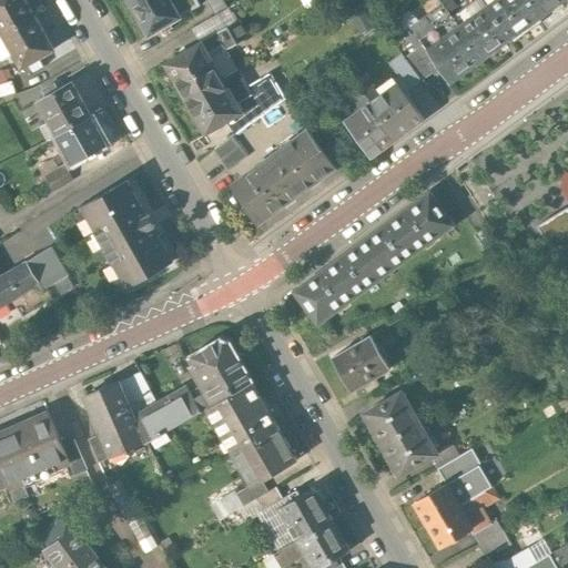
[(23,0),(0,0),(0,34),(33,16),(23,0)]
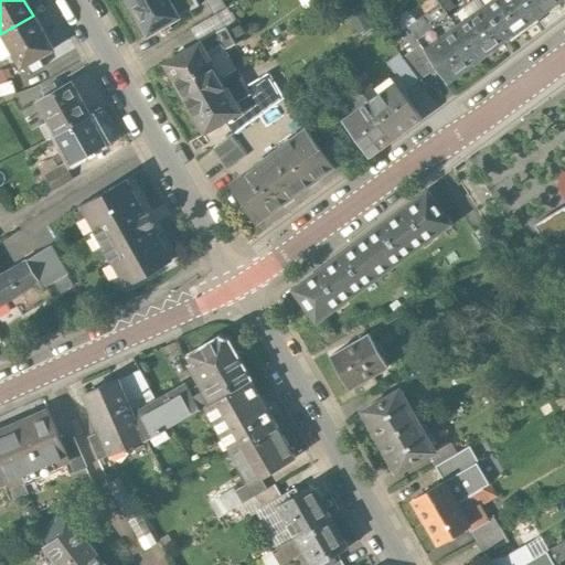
[(124,0),(146,38),(180,18),(170,0),(124,0)]
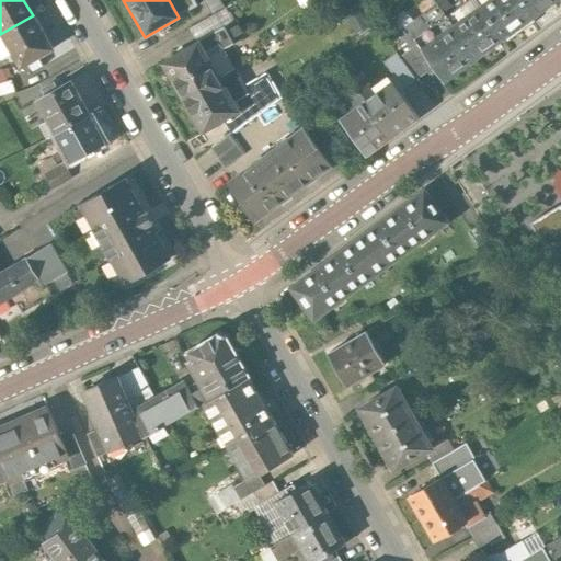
[(214,0),(195,12),(202,22),(220,10),(214,0)]
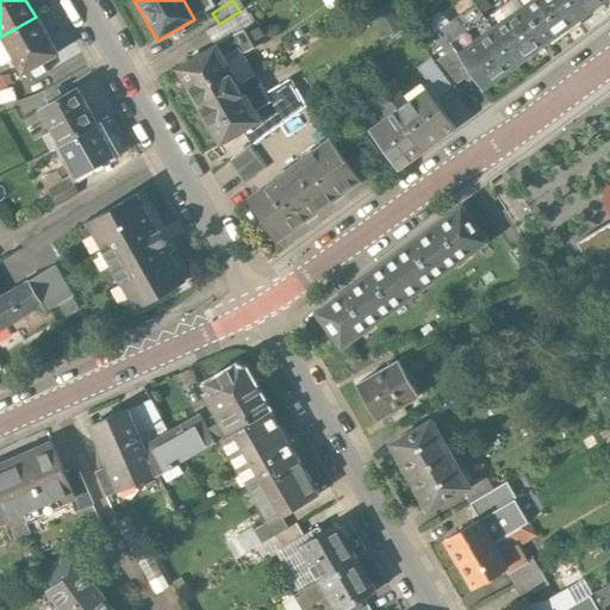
[(510,0),(485,19),(491,29),(522,5),(518,0),(510,0)]
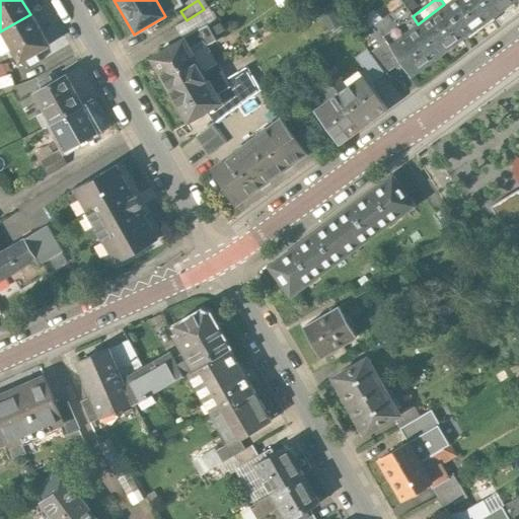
[(479,0),(450,0),(444,4),(467,38),(494,18),(479,0)]
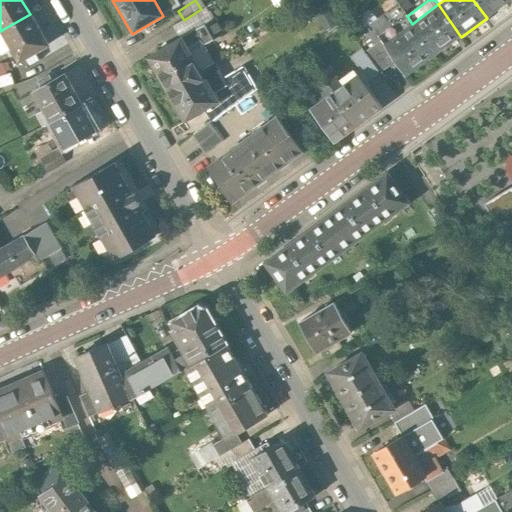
[(511,0),(473,0),(487,18),(511,0)]
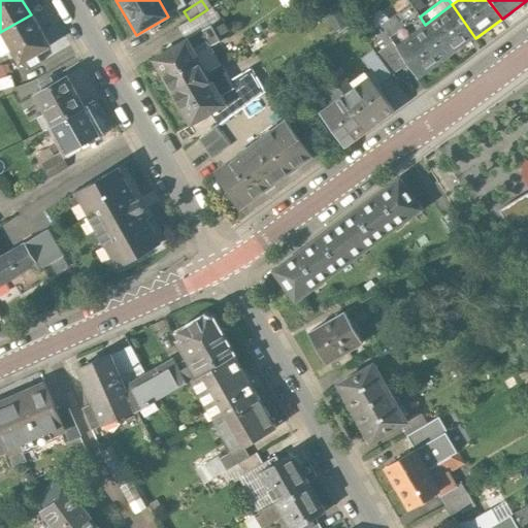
[(449,58),(425,25),(420,17),(410,3),(389,19),(382,8),(366,20),(386,46),(392,41),(395,45),(408,64),(419,79),(449,58)]
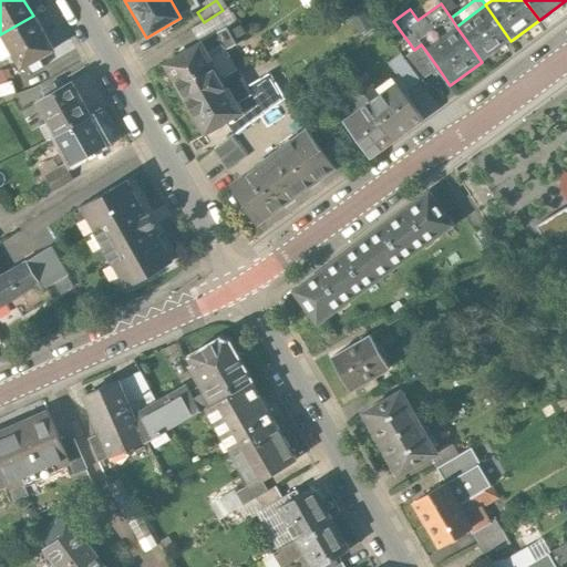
[(485,4),(456,27),(482,62),(511,41),(485,4)]
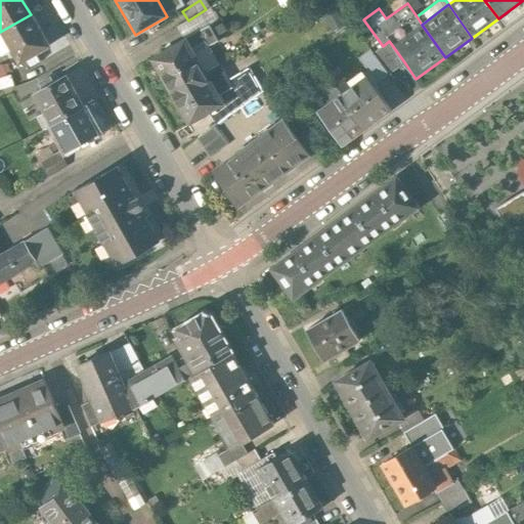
[(31,14),(0,32),(0,55),(9,50),(17,64),(49,47),(31,14)]
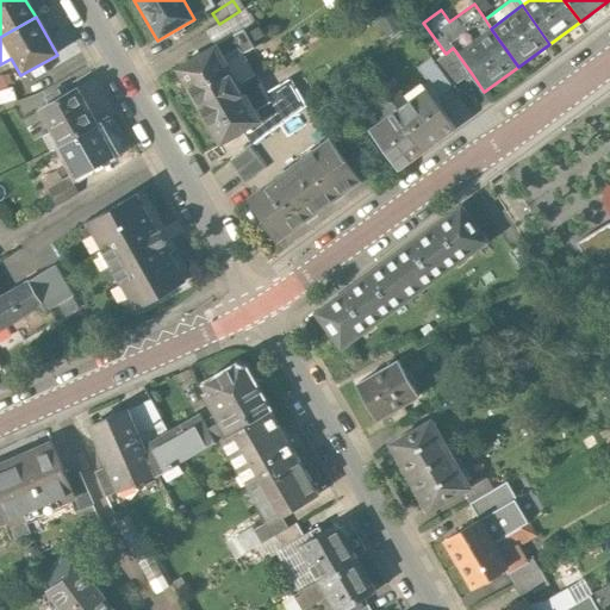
[(257,23),(217,47),(223,55),(237,47),(242,54),(267,39),(257,23)]
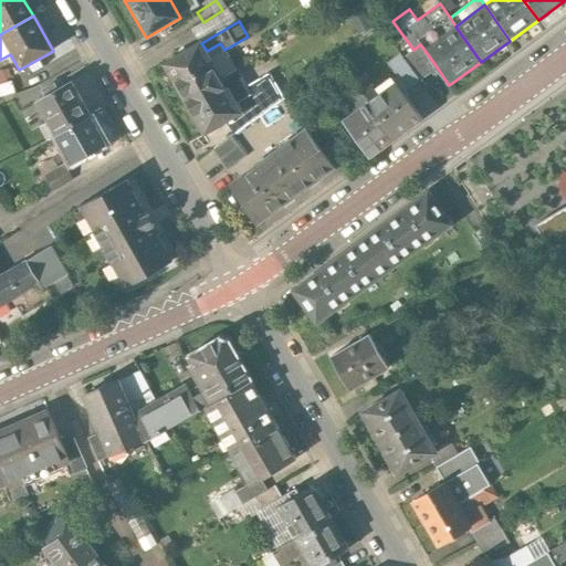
[(201,43),(161,66),(181,101),(221,77),(207,51),(201,43)]
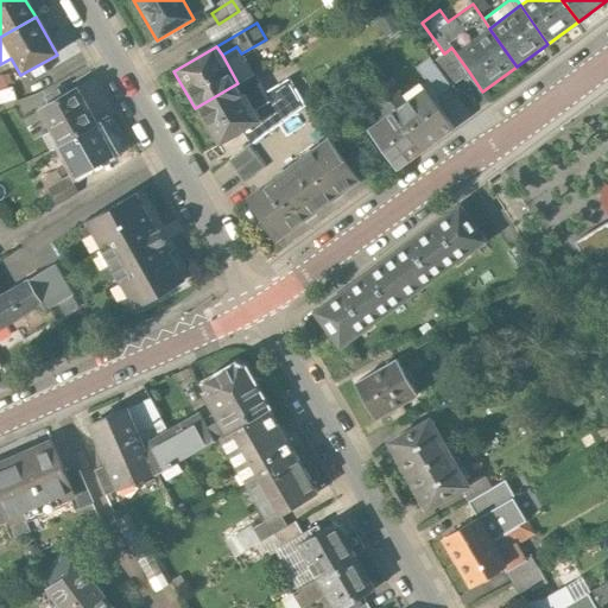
[(451,48),(444,54),(432,62),(451,87),(470,74),(455,52),(451,48)]
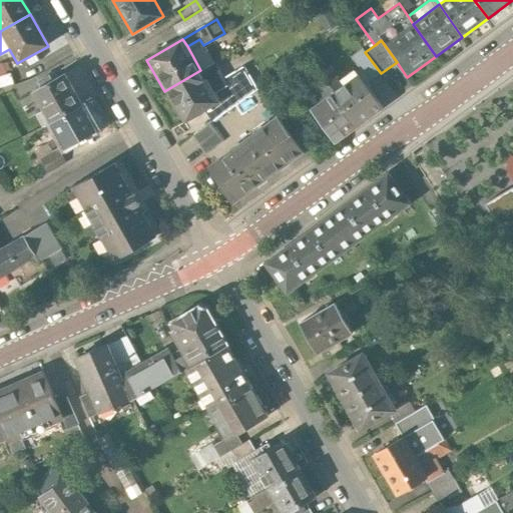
[(363,48),(351,57),(369,82),(381,73),(365,52),(363,48)]
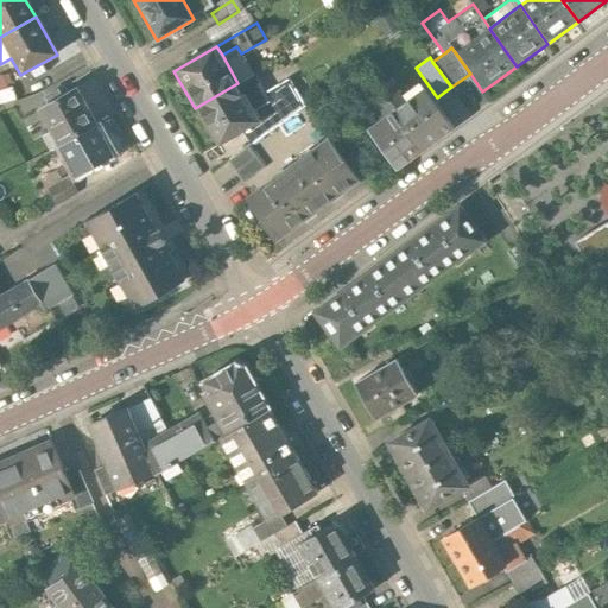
[(380,88),(387,97),(425,151),(454,131),(424,89),(407,101),(392,80),(380,88)]
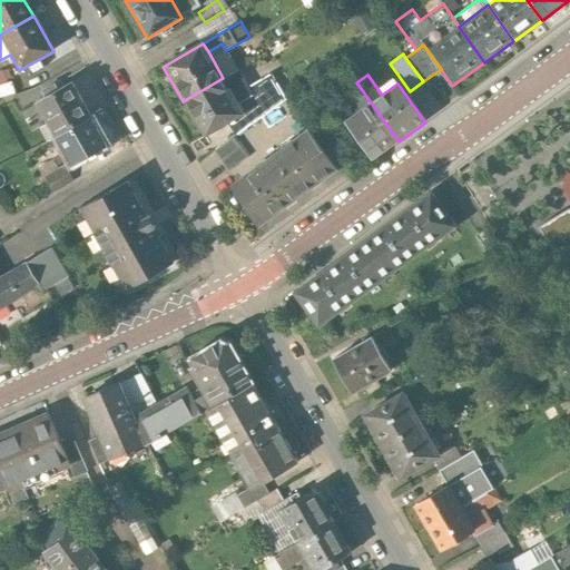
[(244,115),(222,128),(228,140),(234,137),(284,100),(269,77),(234,98),(244,115)]
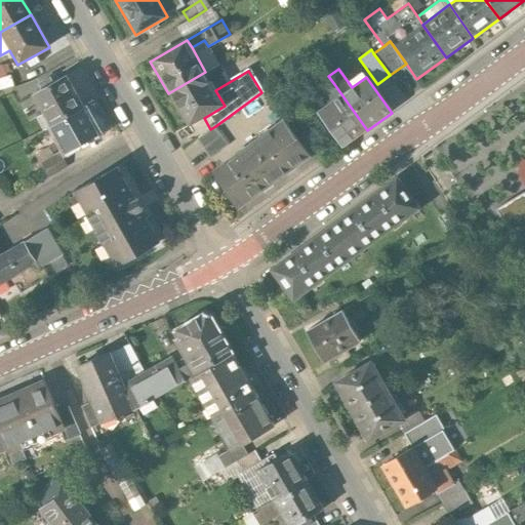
[(205,72),(168,93),(188,127),(204,118),(225,106),(215,90),(205,72)]
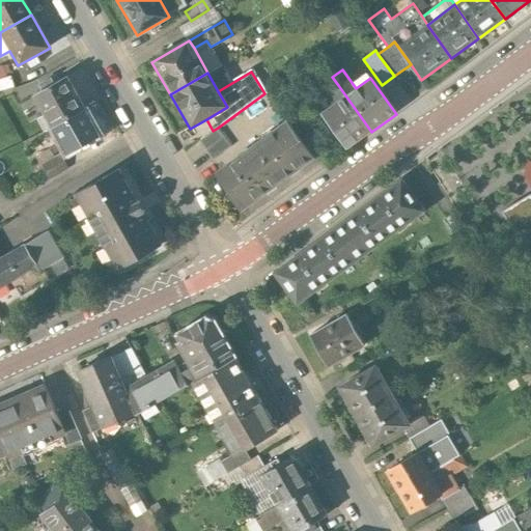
[(10,78),(0,80),(0,90),(14,87),(10,78)]
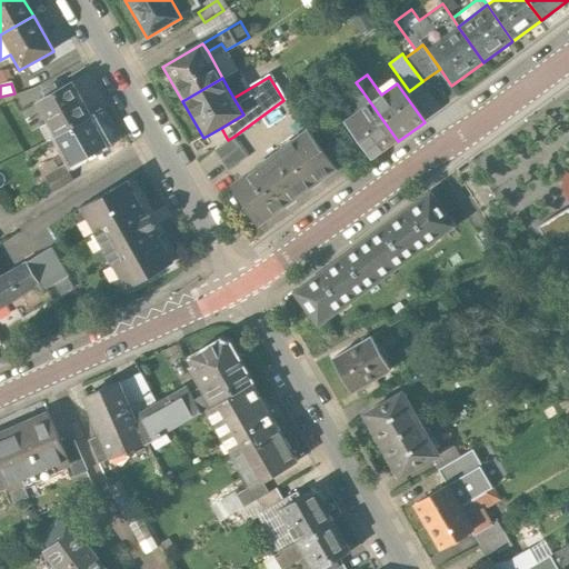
[(72,83),(35,105),(52,137),(91,115),(72,83)]
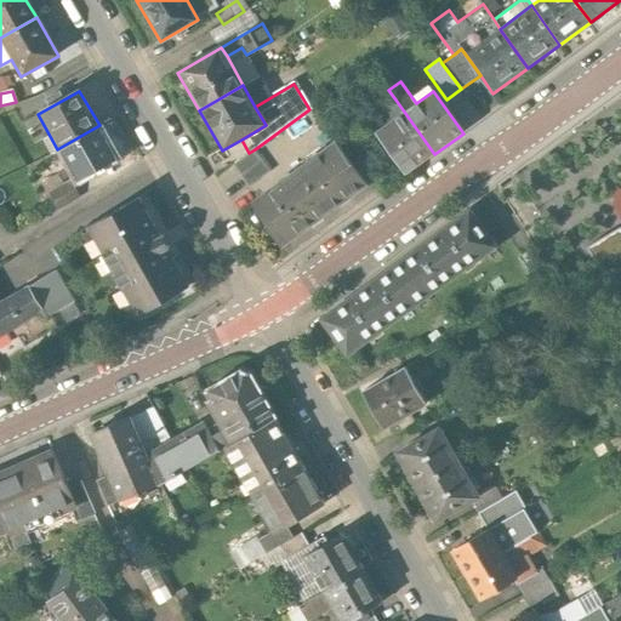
[(375,132),(405,175),(434,154),(396,100),(385,108),(392,120),(375,132)]
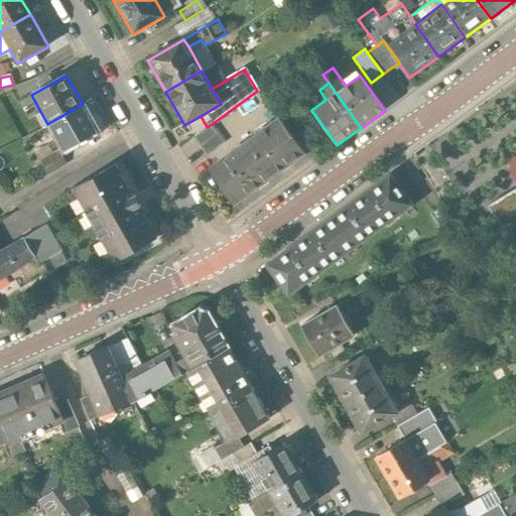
[(83,104),(47,124),(63,151),(98,132),(83,104)]
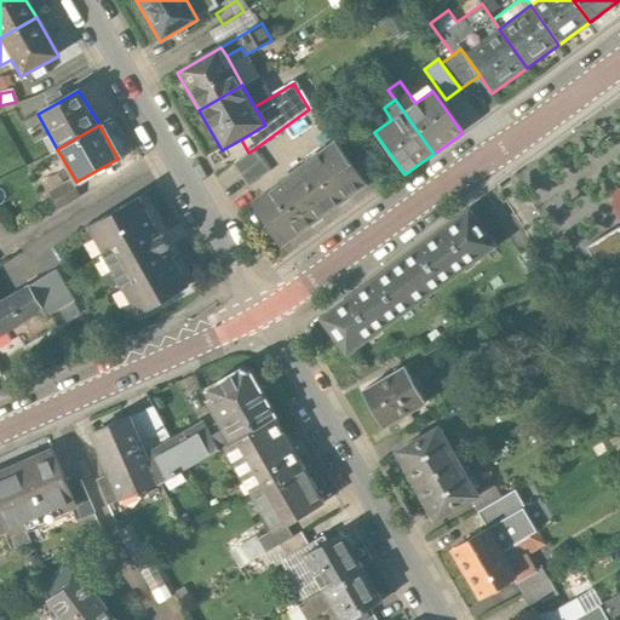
[(254,149),(233,166),(250,187),(270,171),(254,149)]
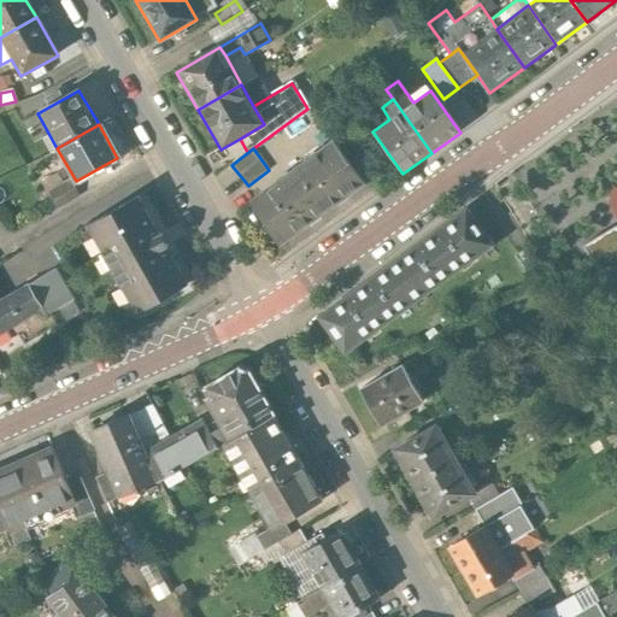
[(323,148),(285,175),(317,221),(354,194),(323,148)]
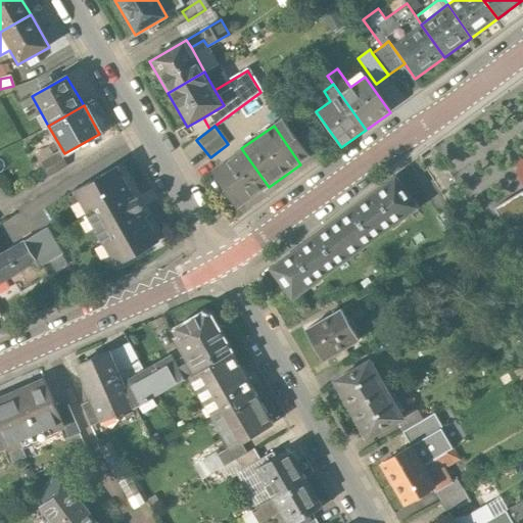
[(209,170),(236,208),(269,187),(241,148),(209,170)]
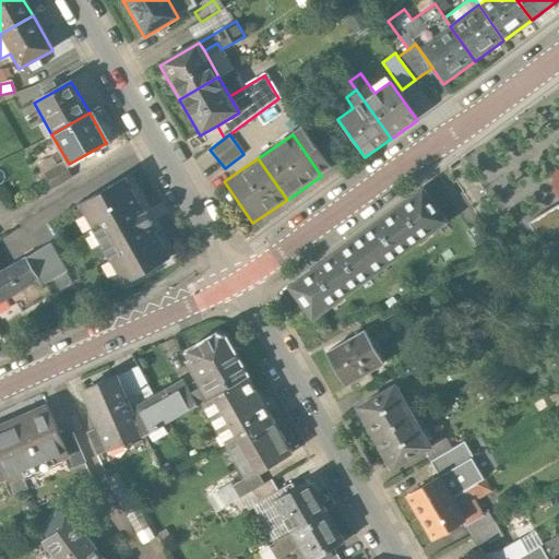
[(71,178),(63,164),(44,176),(50,189),(71,178)]
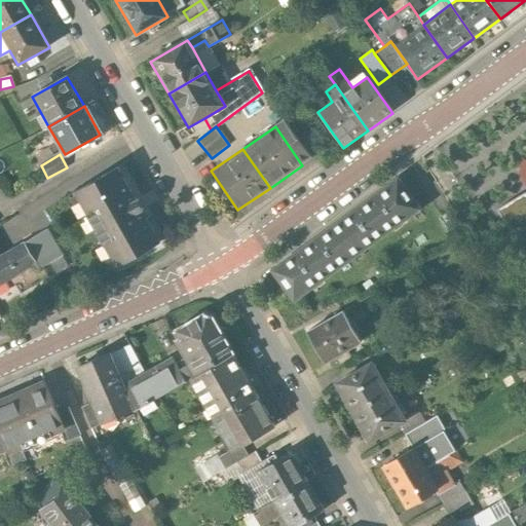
[(159,242),(117,168),(72,193),(114,268),(159,242)]
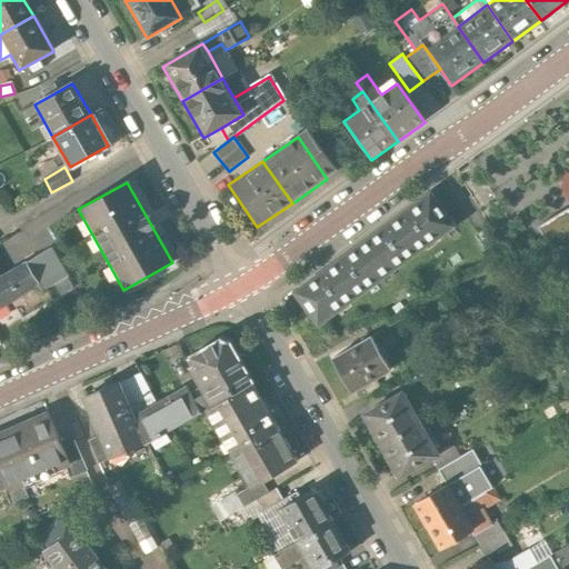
[(423,191),(350,245),(375,279),(448,227),(423,191)]
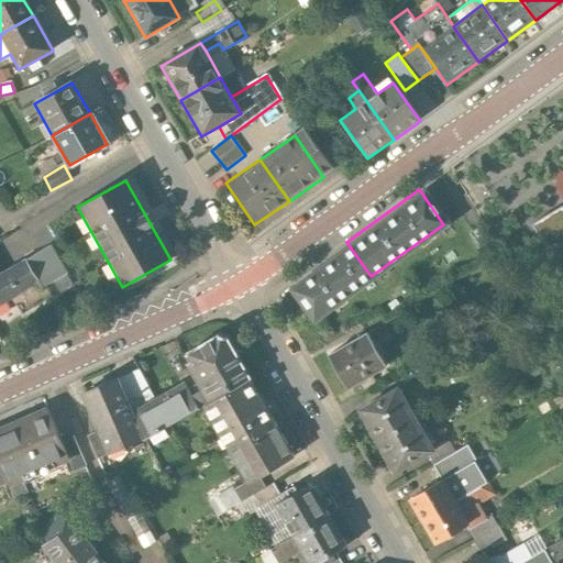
[(562,217),(559,210),(531,228),(562,278),(562,217)]
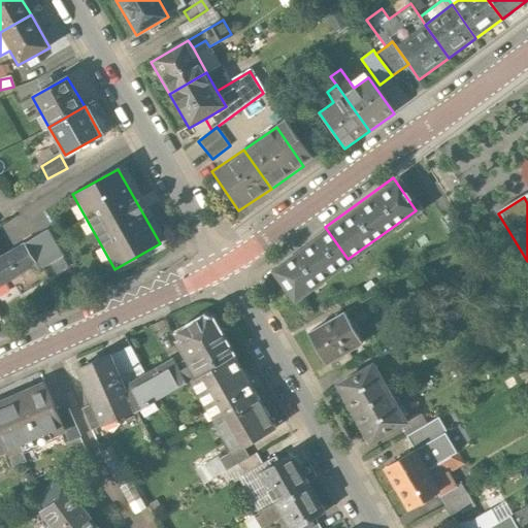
[(465,229),(453,211),(443,218),(456,235),(465,229)]
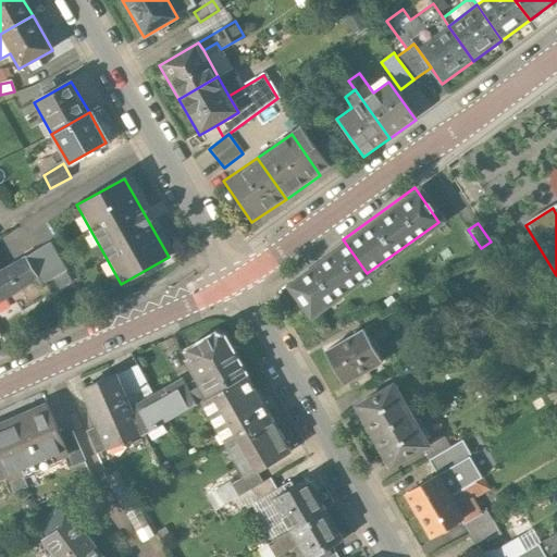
[(367,273),(343,239),(277,284),(301,319),(367,273)]
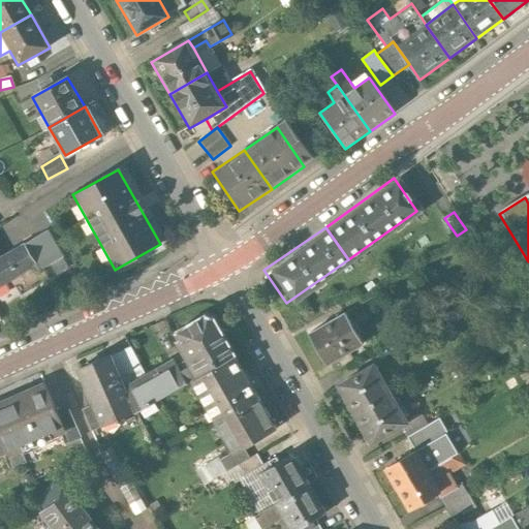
[(48,229),(23,244),(36,267),(6,285),(9,290),(16,287),(21,296),(69,268),(48,229)]
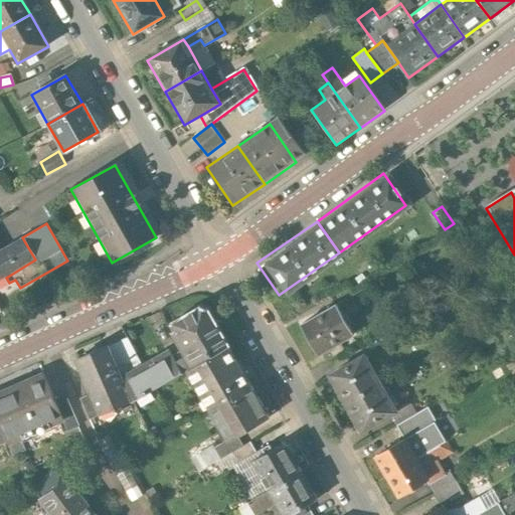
[(0,281),(6,278),(35,260),(22,237),(0,249),(0,281)]
